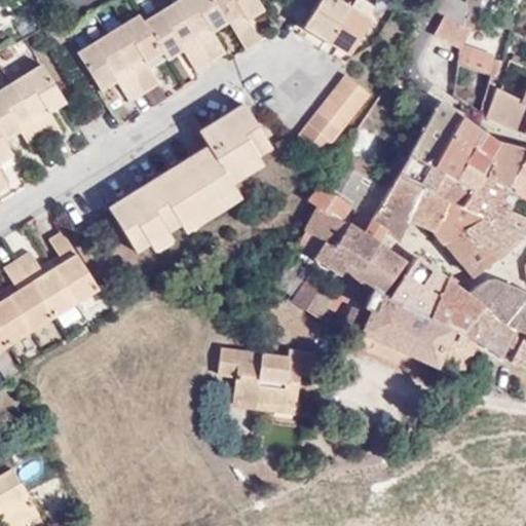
[(191,1),(190,0),(177,0),(174,2),(178,9),(191,1)]
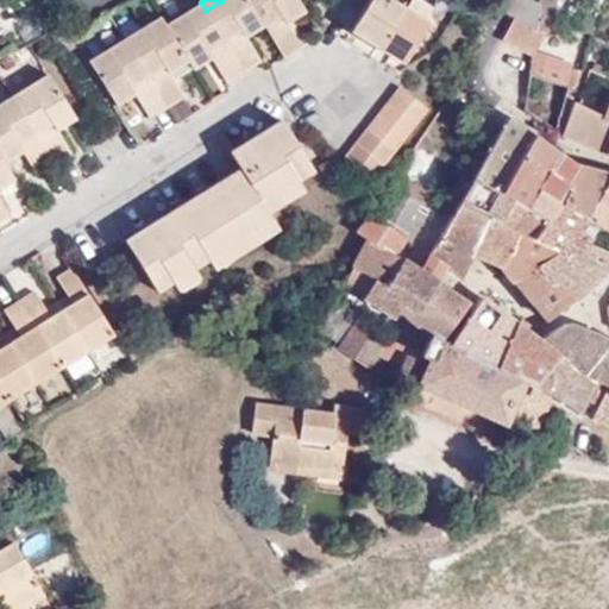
[(258,17),(263,25),(283,58),(284,57),(249,0),(220,0),(221,1),(206,11),(244,71),(262,61),(245,36),(240,27),(258,17)]
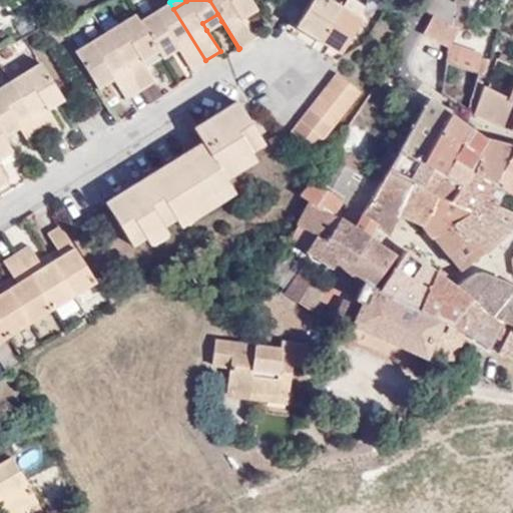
[(251,2),(250,0),(209,0),(239,48),(253,39),(240,18),(236,11),(251,2)]
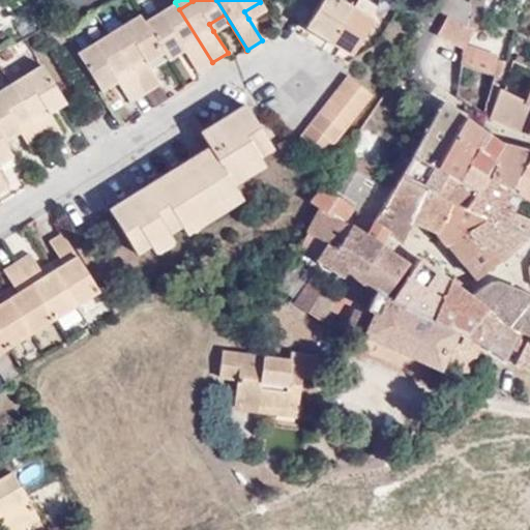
[(350,6),(340,0),(321,0),(304,26),(328,41),(350,6)]
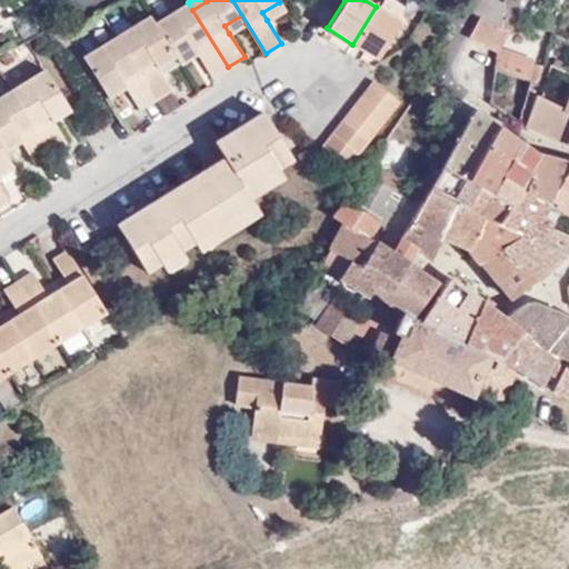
[(505,3),(497,0),(467,0),(463,7),(481,17),(501,29),(503,9),(505,3)]
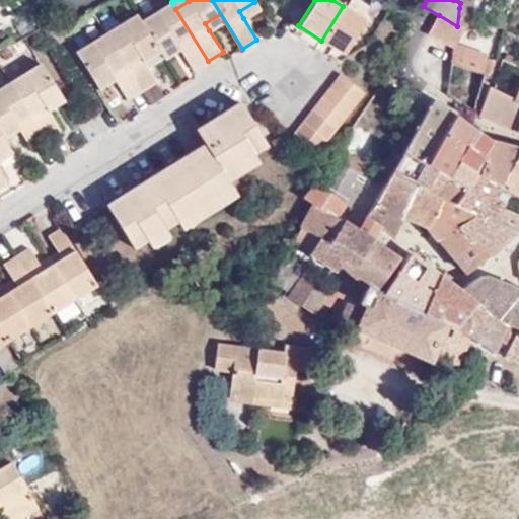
[(175,9),(171,2),(158,10),(163,17),(175,9)]
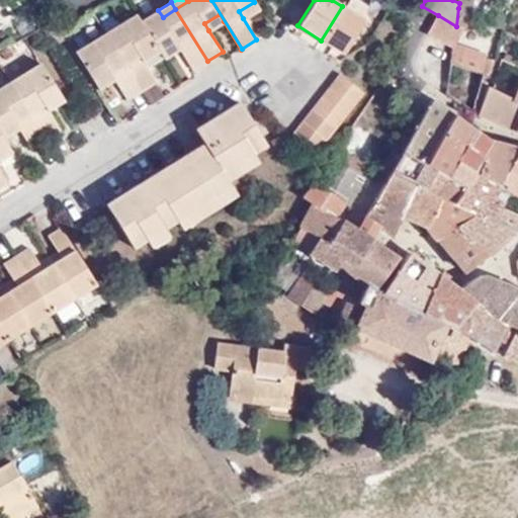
[(243,18),(259,9),(254,2),(239,11),(243,18)]
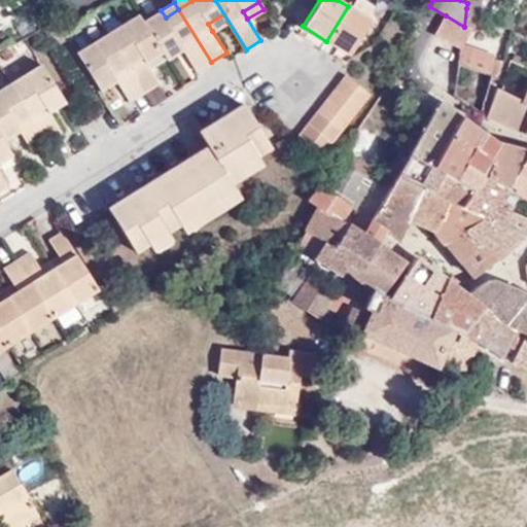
[(348,55),(370,20),(348,6),(326,41),(348,55)]
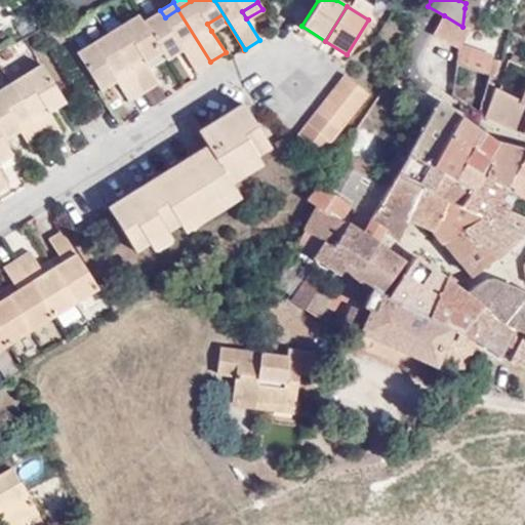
[(475,8),(465,8),(462,27),(468,29),(470,23),(472,23),(475,8)]
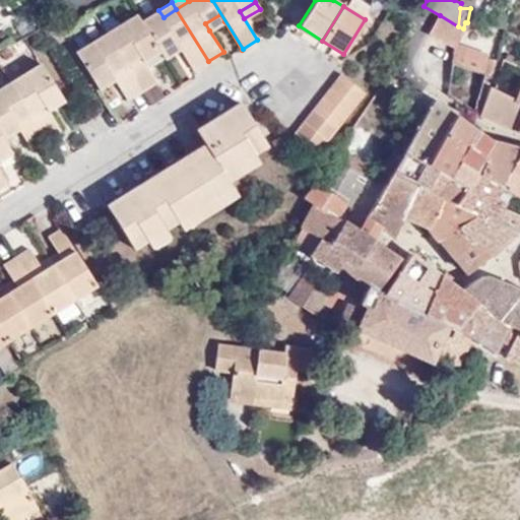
[(180,49),(193,70),(208,61),(176,9),(164,17),(158,10),(141,21),(155,44),(159,52),(176,42),(180,49)]
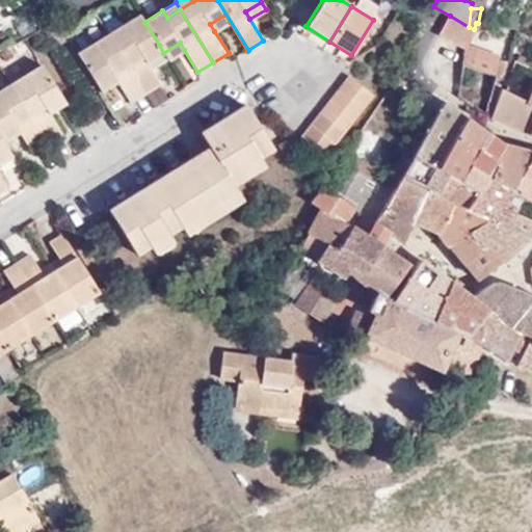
[(144,22),(139,15),(123,25),(127,32),(114,41),(145,92),(160,84),(147,62),(142,56),(159,45),(144,22)]
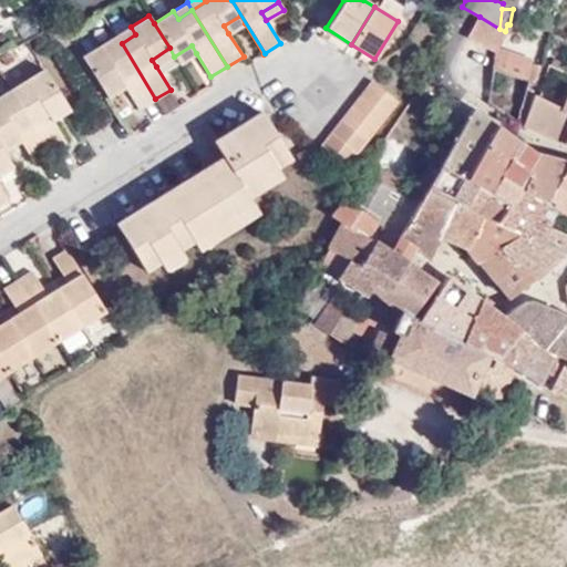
[(224,26),(228,33),(245,23),(240,16),(224,26)]
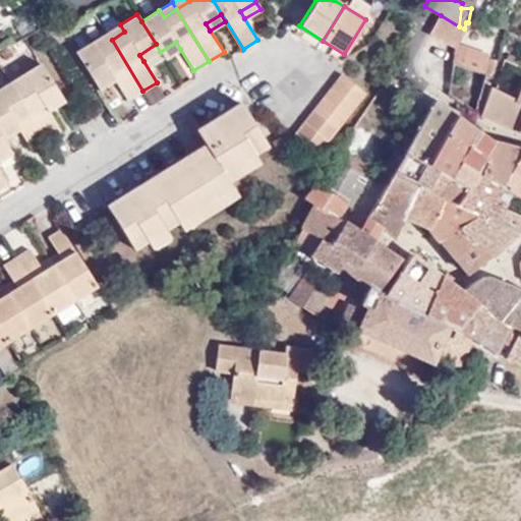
[(429,35),(454,47),(464,29),(459,26),(441,15),(429,35)]
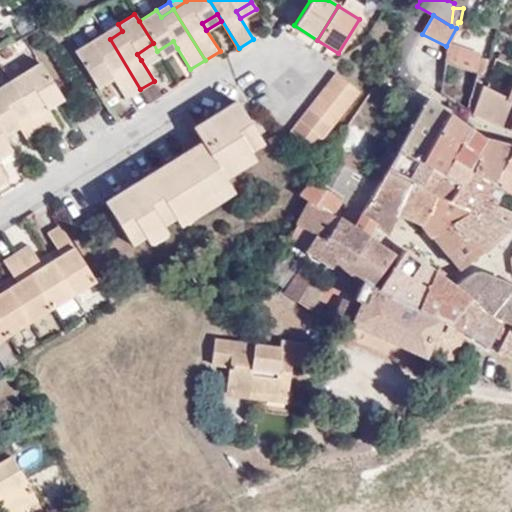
[(122,31),(118,24),(105,32),(110,39),(122,31)]
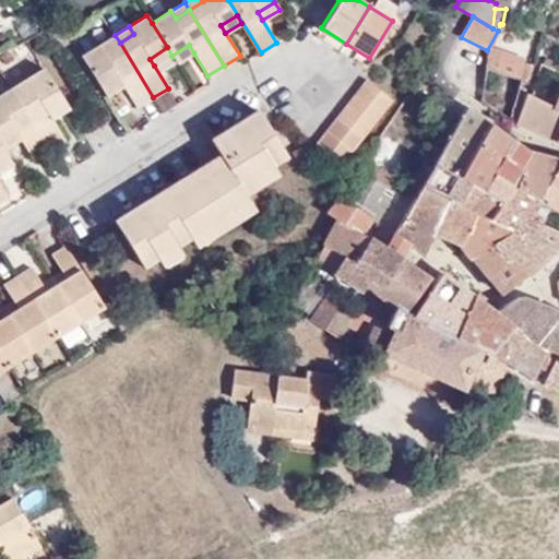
[(120,43),(115,35),(102,44),(106,51),(120,43)]
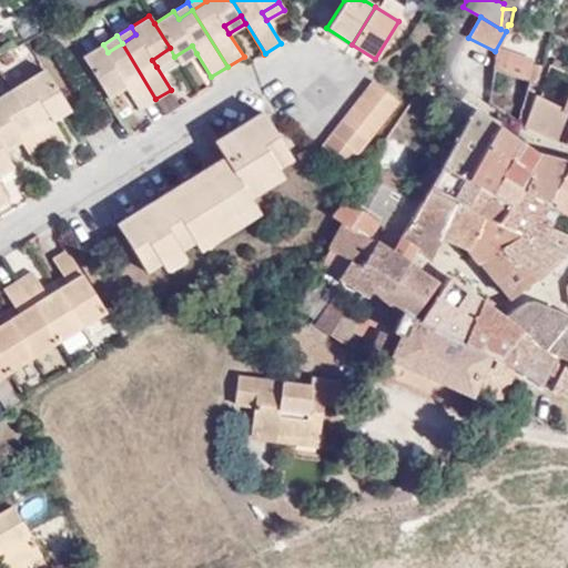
[(124,87),(139,110),(155,99),(122,43),(108,52),(103,44),(84,57),(104,90),(121,79),(124,87)]
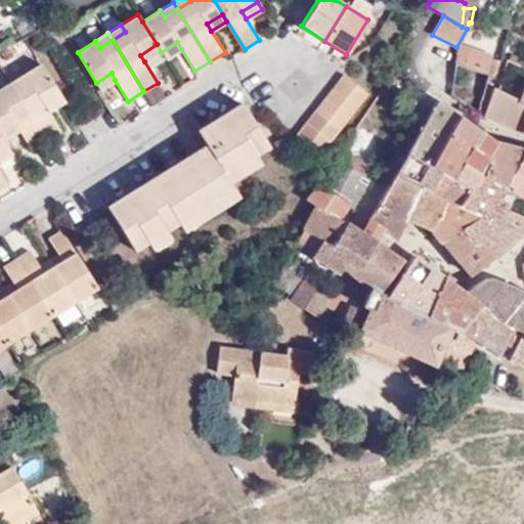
[(161,52),(166,59),(181,49),(177,42),(161,52)]
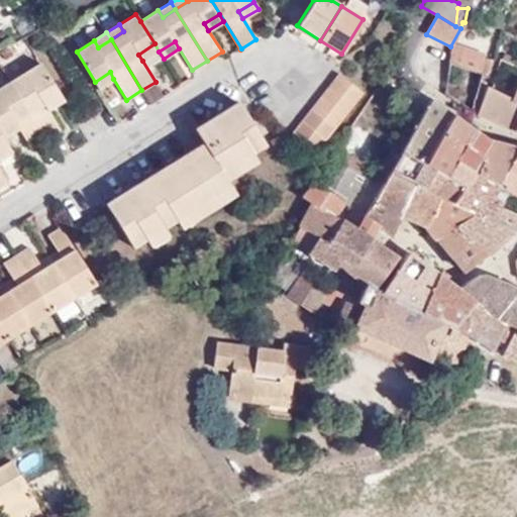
[(142,61),(159,52),(154,43),(138,55),(142,61)]
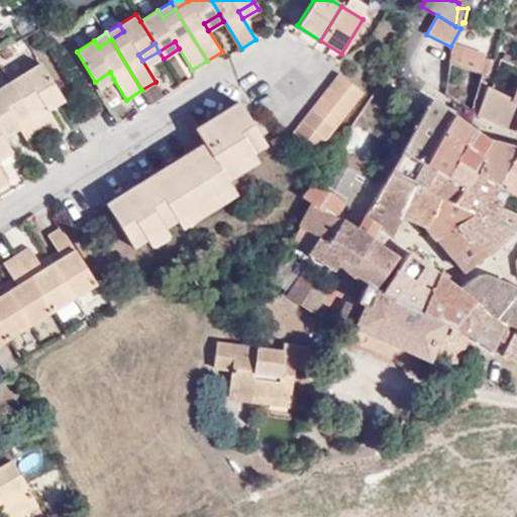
[(453,46),(453,48),(450,63),(480,73),(484,59),(479,57),(480,55),(453,46)]
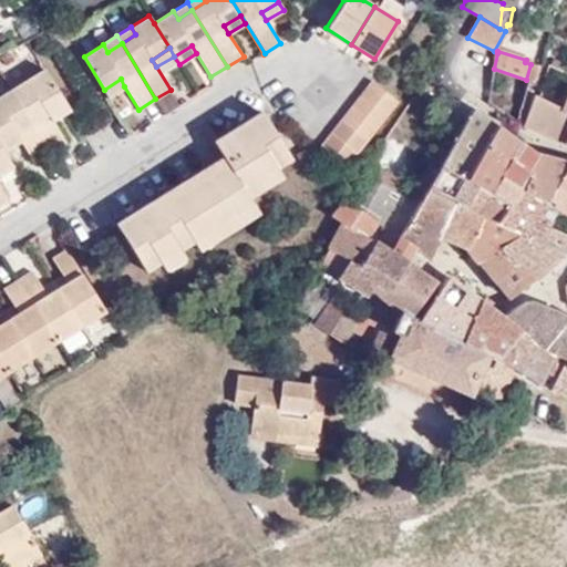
[(84,57),(82,58),(103,90),(104,90),(84,57)]
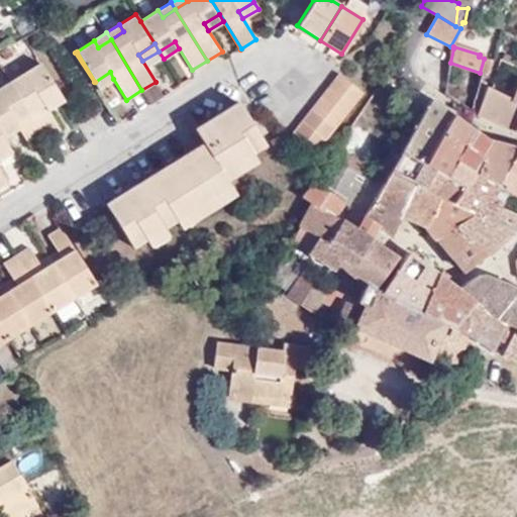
[(507,79),(502,93),(490,87),(487,86),(477,114),(514,131),(516,123),(516,66),(500,58),(495,73),(507,79)]
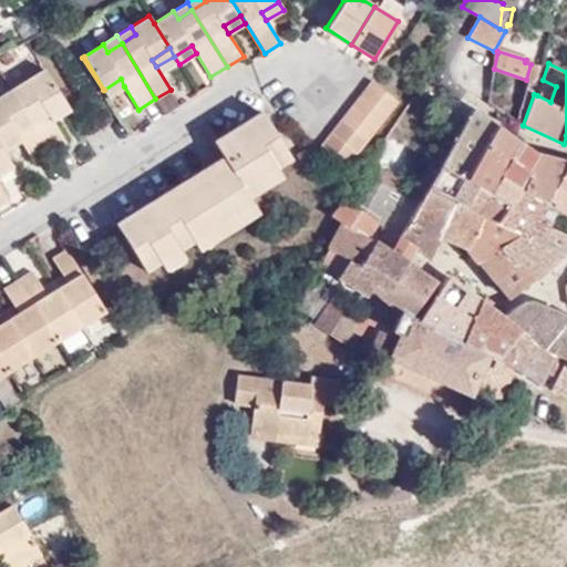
[(65,101),(44,68),(24,81),(29,89),(17,96),(50,152),(65,142),(53,121),(48,112),(65,101)]
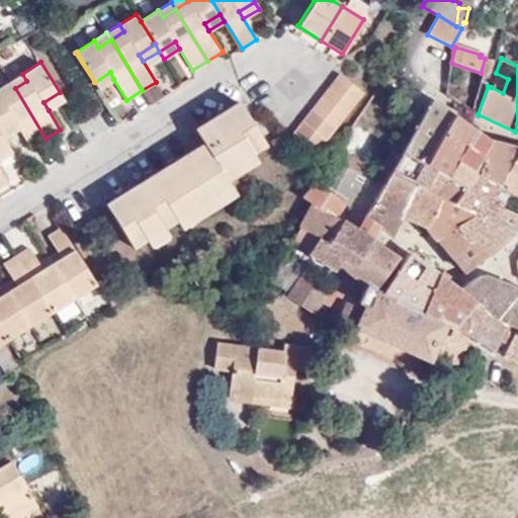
[(482,75),(482,74),(481,73),(451,63),(444,92),(472,110),(482,75)]
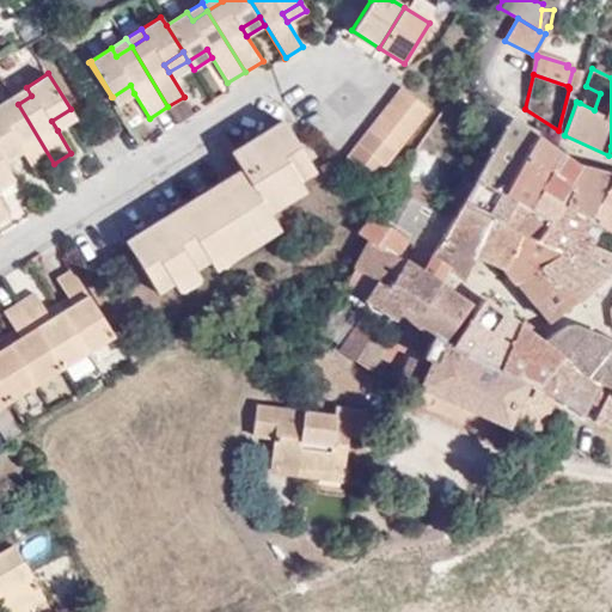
[(112,97),(117,104),(134,93),(130,85),(112,97)]
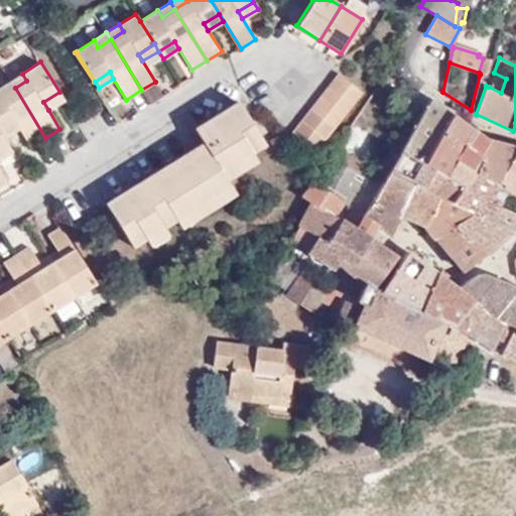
[(359,90),(339,73),(332,82),(355,101),(362,92),(359,90)]
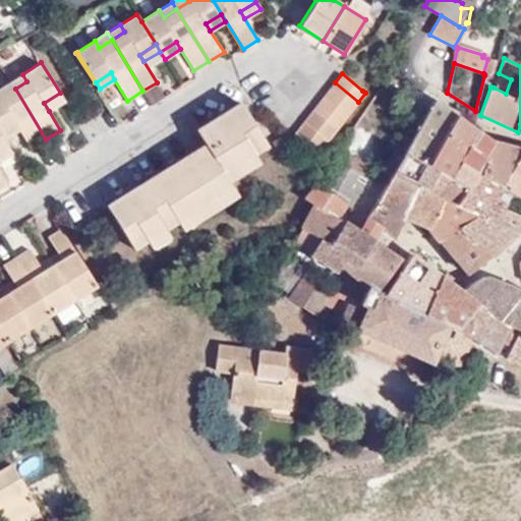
[(499,73),(496,80),(494,88),(506,94),(511,79),(499,73)]
